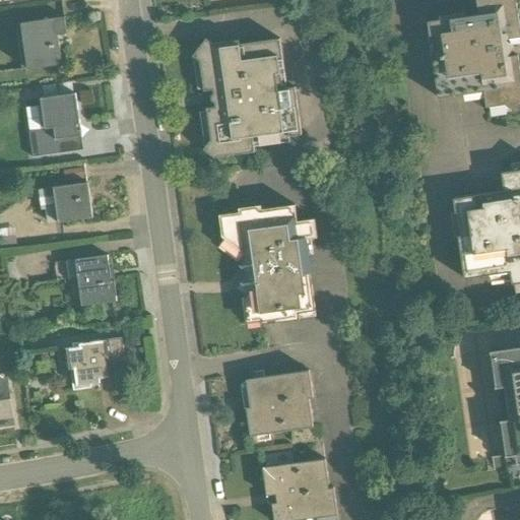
[(491,109),(492,115),(514,113),(516,114),(519,108),(519,79),(517,56),(507,57),(513,48),(505,41),(519,38),(514,0),(475,0),(477,15),(466,17),(465,13),(440,17),(440,20),(427,23),(438,100),(463,95),(464,103),(483,100),(485,109),(491,109)]
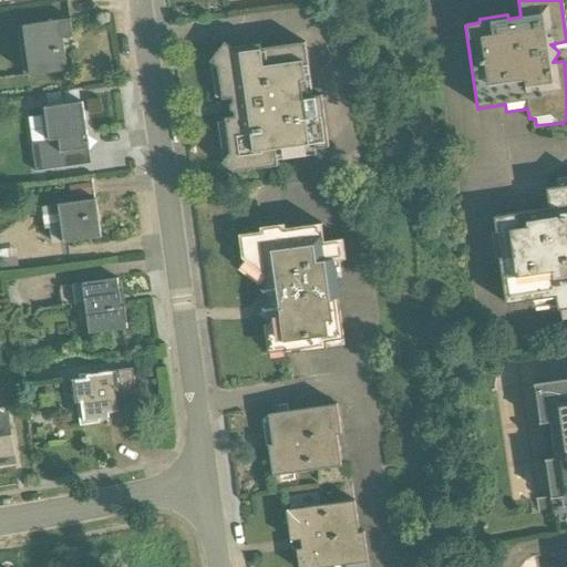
[(17,29),(23,79),(68,71),(63,39),(72,37),(70,19),(17,29)]
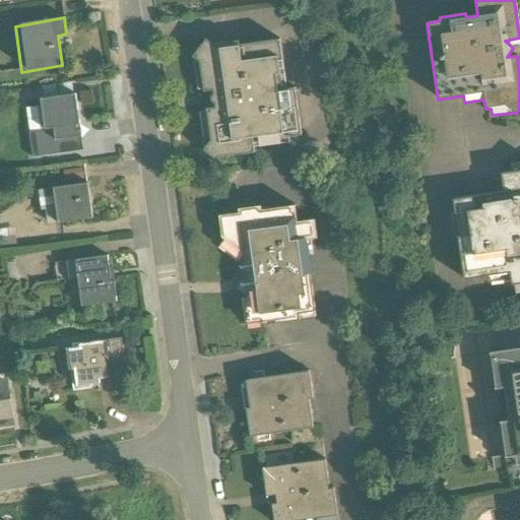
[(203,150),(213,158),(254,153),(254,148),(289,142),(289,138),(302,135),(294,87),(282,89),(281,75),(285,74),(279,40),(240,46),(239,41),(211,45),(205,40),(192,57),(199,62),(203,92),(212,91),(212,94),(210,98),(211,102),(213,105),(213,109),(205,110),(210,141),(203,150)]
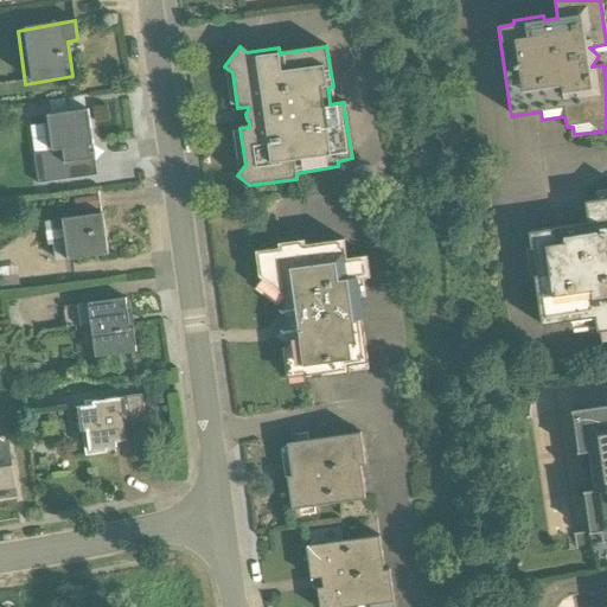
[(96,177),(87,110),(84,110),(82,97),(48,102),(50,115),(46,116),(51,152),(32,154),(37,185),(96,177)]
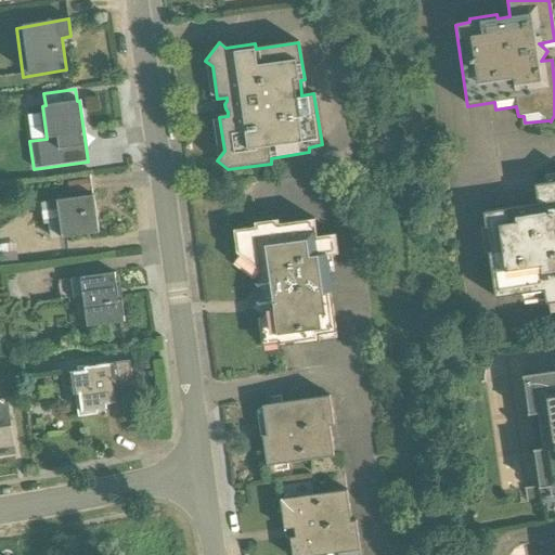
[(67,183),(68,195),(92,192),(90,180),(67,183)]
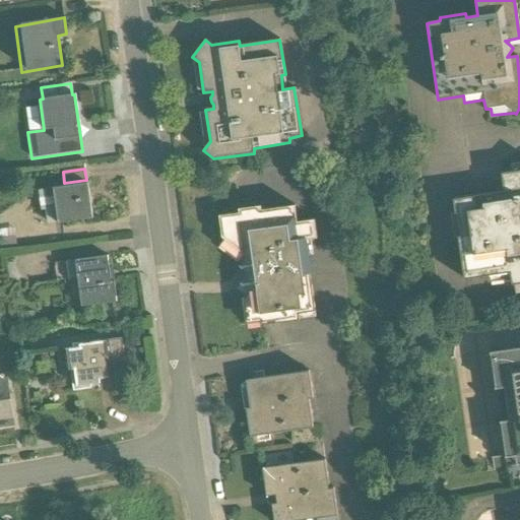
[(519,171),(502,174),(504,192),(453,200),(455,214),(457,214),(460,236),(457,237),(463,280),(490,276),(491,285),(510,282),(511,285),(515,285),(516,291),(519,290),(519,171)]
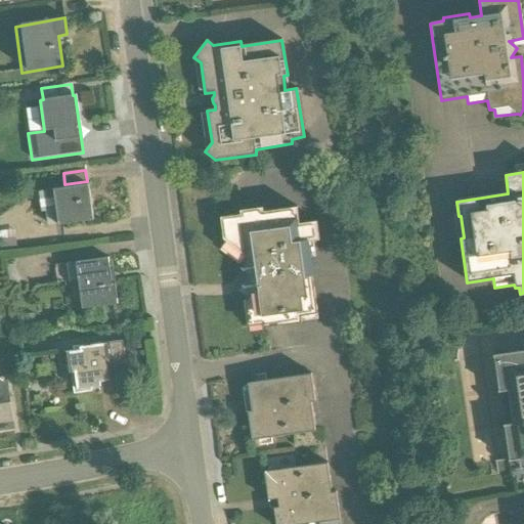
[(88,185),(38,192),(41,213),(46,212),(47,226),(92,220),(88,185)]
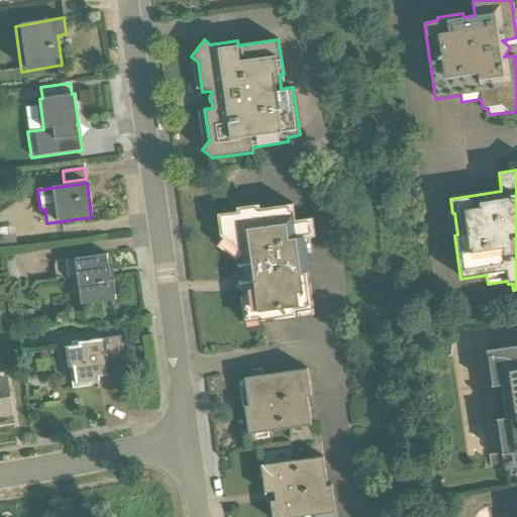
[(237,212),(217,215),(220,236),(223,239),(218,245),(237,260),(241,253),(242,259),(237,266),(243,271),(244,274),(238,282),(239,283),(235,289),(242,294),(240,297),(243,322),(260,320),(260,324),(297,318),(297,312),(312,309),(308,273),(310,273),(305,238),(315,237),(312,219),(296,221),(293,204),(261,209),(260,205),(237,208),(237,212)]
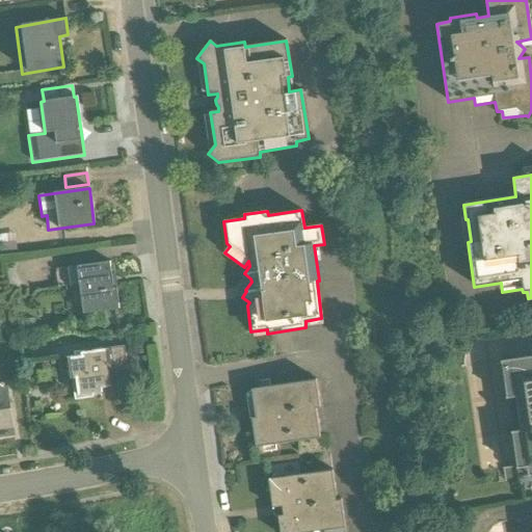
[(15,234),(0,236),(0,254),(17,253),(15,234)]
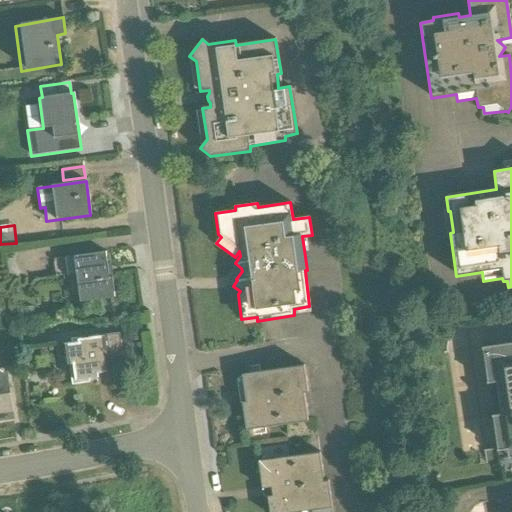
[(105,253),(55,260),(57,277),(77,274),(80,302),(114,298),(111,277),(109,278),(105,253)]
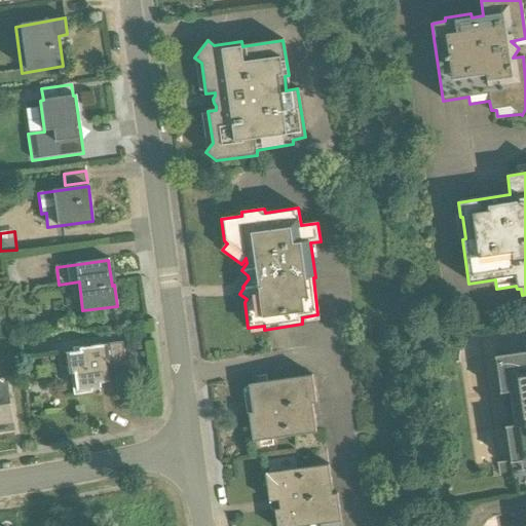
[(67,353),(70,375),(75,374),(77,391),(100,388),(100,383),(113,381),(113,386),(127,384),(122,343),(80,348),(80,351),(67,353)]
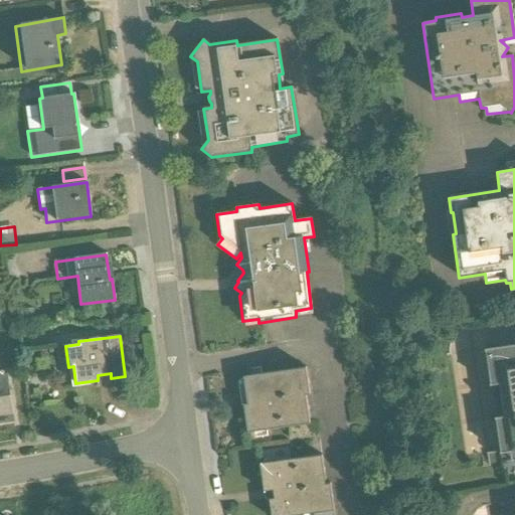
[(500,400),(514,397),(514,344),(484,349),(490,385),(490,386),(498,385),(500,400)]
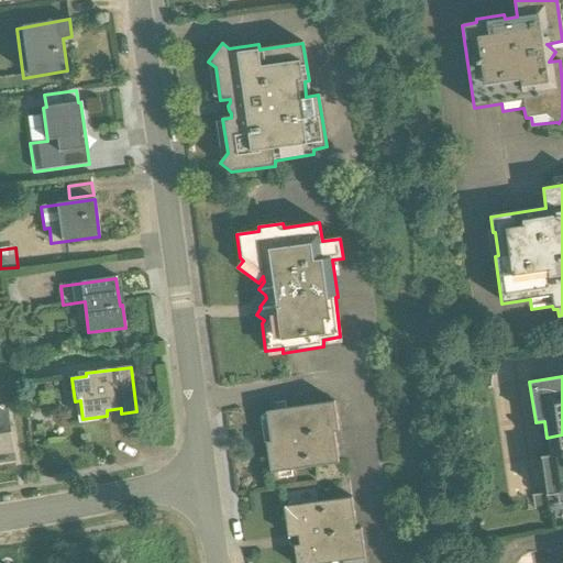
[(338,431),(334,401),(266,411),(271,442),(266,443),(271,473),(339,463),(333,432),(338,431)]
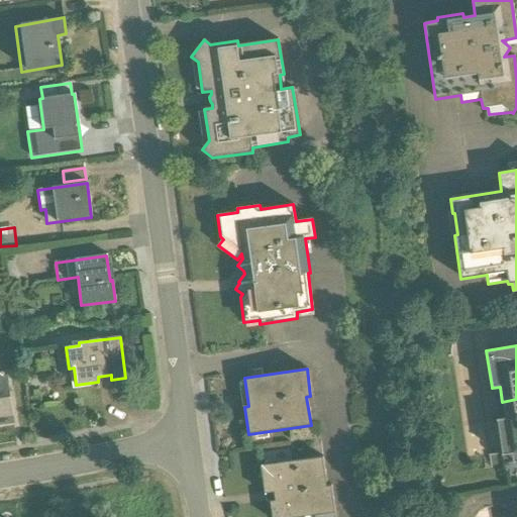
[(0,424),(12,423),(5,377),(0,377),(0,424)]
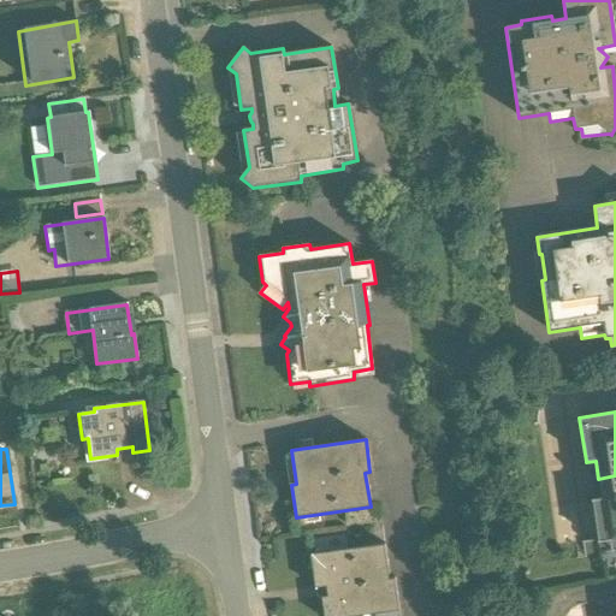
[(615,475),(598,479),(600,498),(592,499),(592,501),(599,552),(615,550),(615,475)]
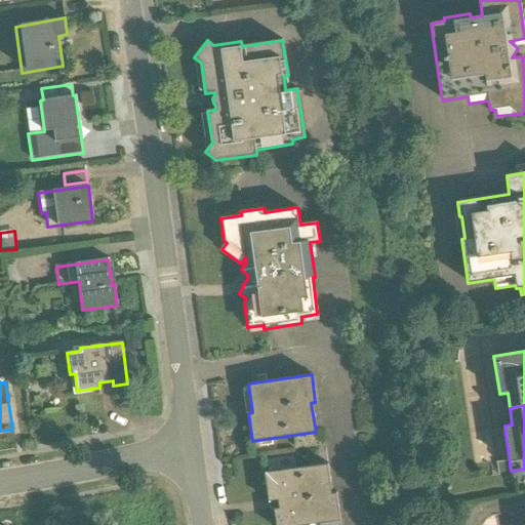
[(275,524),(300,524),(339,520),(335,493),(331,493),(327,465),(264,473),(269,501),(277,500),(279,509),(274,510),(275,524)]
